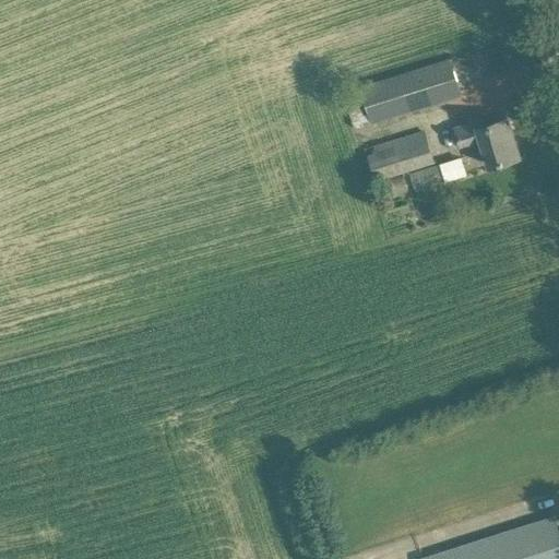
[(354,129),(373,122),(460,94),(449,59),(361,87),(344,93),(354,129)]
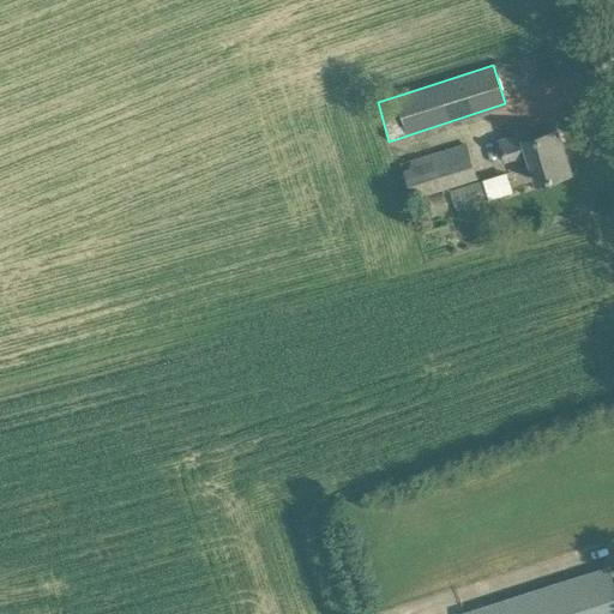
[(537,181),(547,179),(570,172),(557,130),(533,137),(530,131),(500,140),(506,158),(529,152),(537,181)]
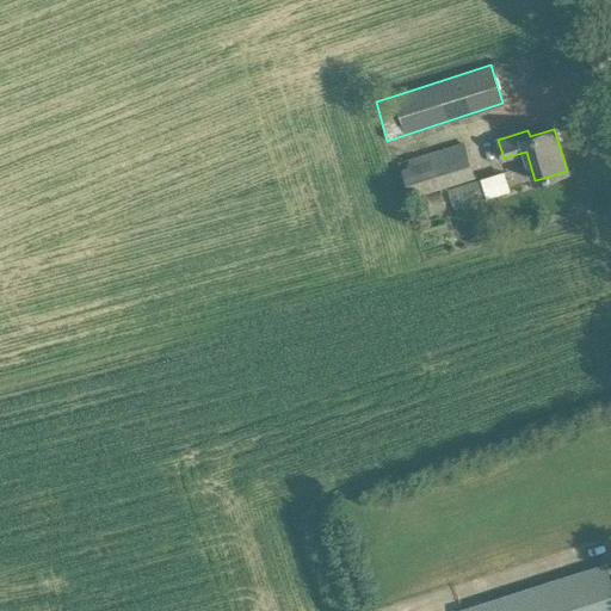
[(463,142),(406,160),(407,166),(400,168),(411,198),(475,178),(463,142)]
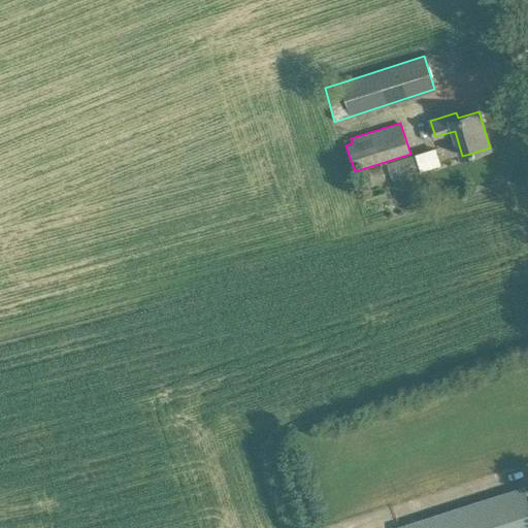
[(387,164),(393,182),(421,172),(421,171),(440,165),(435,149),(387,164)]
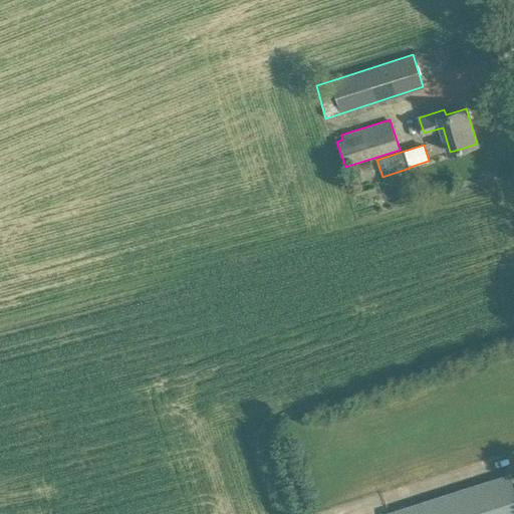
[(357,181),(375,176),(371,163),(353,168),(357,181)]
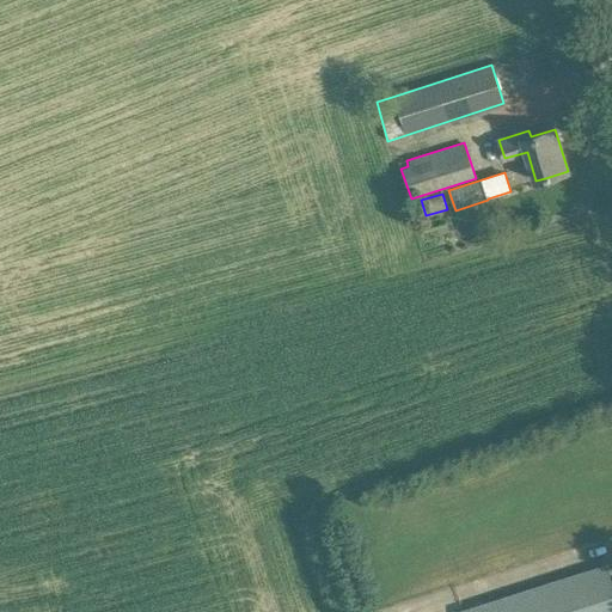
[(459,611),(611,611),(611,583),(606,564),(459,611)]
